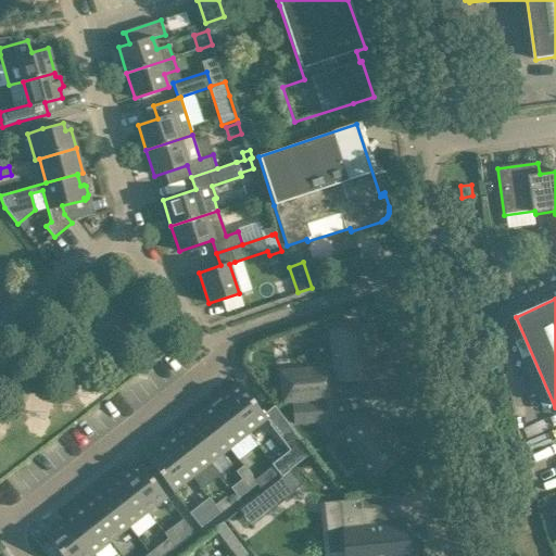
[(230,303),(235,315),(247,311),(242,300),(230,303)]
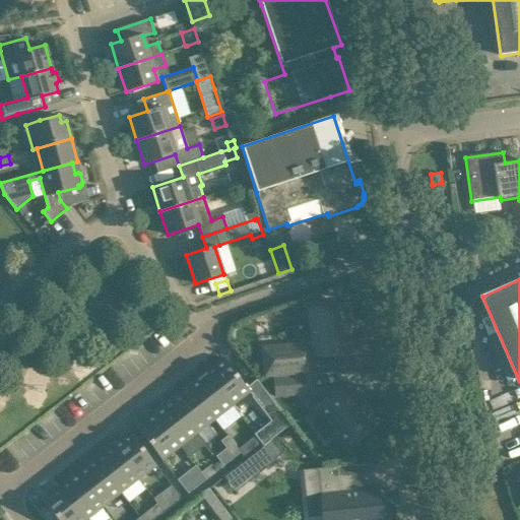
[(308,308),(311,343),(262,347),(264,376),(307,372),(306,358),(353,353),(348,305),(308,308)]
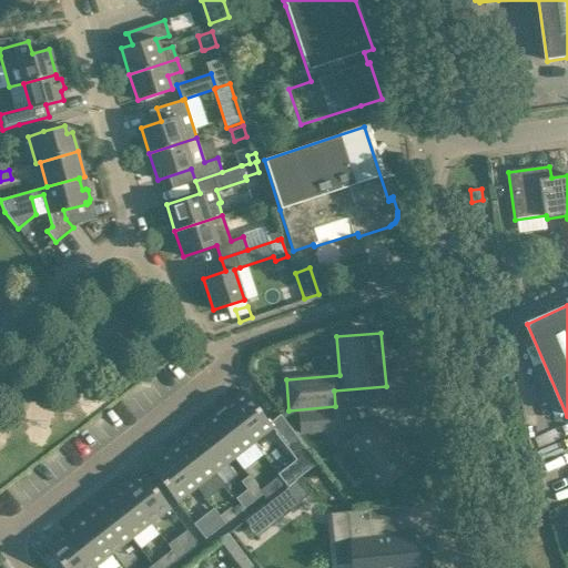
[(243,391),(223,406),(253,444),(272,428),(243,391)]
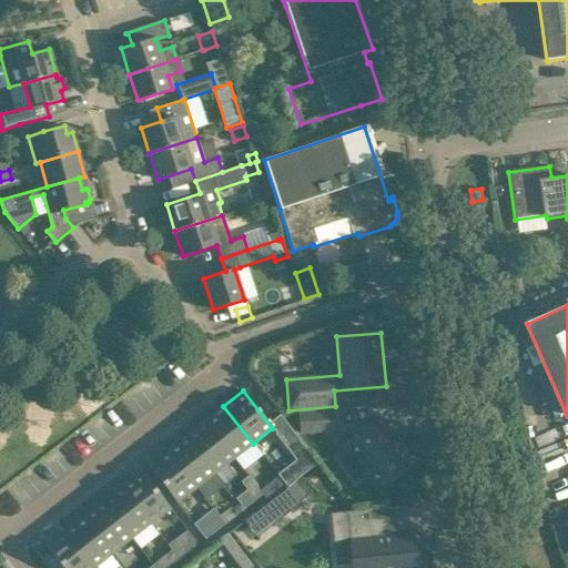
[(223,406),(204,421),(234,458),(253,444),(223,406)]
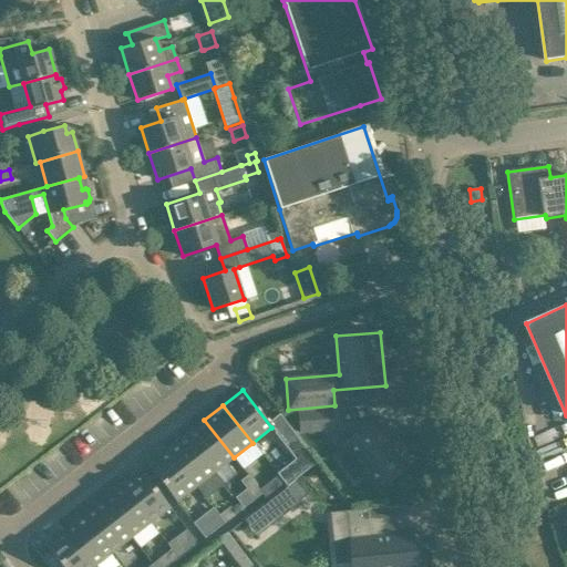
[(298,414),(300,432),(333,429),(332,411),(298,414)]
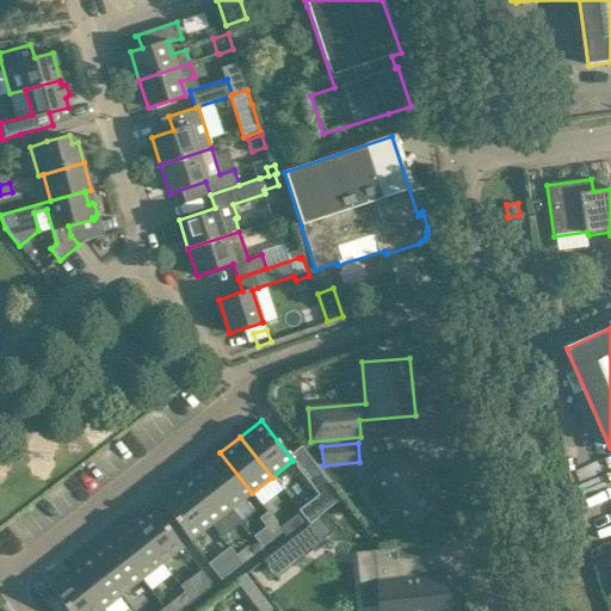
[(370,479),(406,526),(444,498),(408,450),(370,479)]
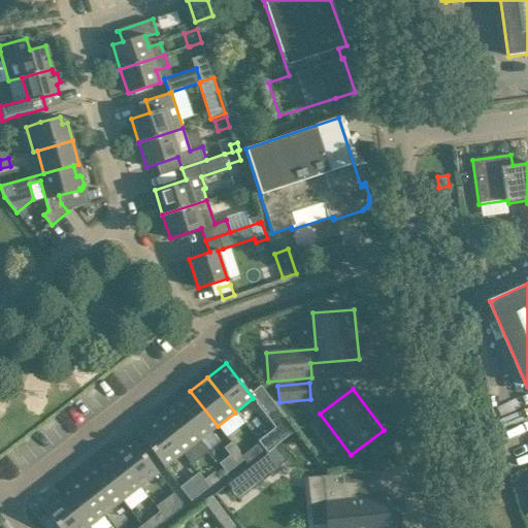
[(190,391),(172,404),(200,439),(218,426),(190,391)]
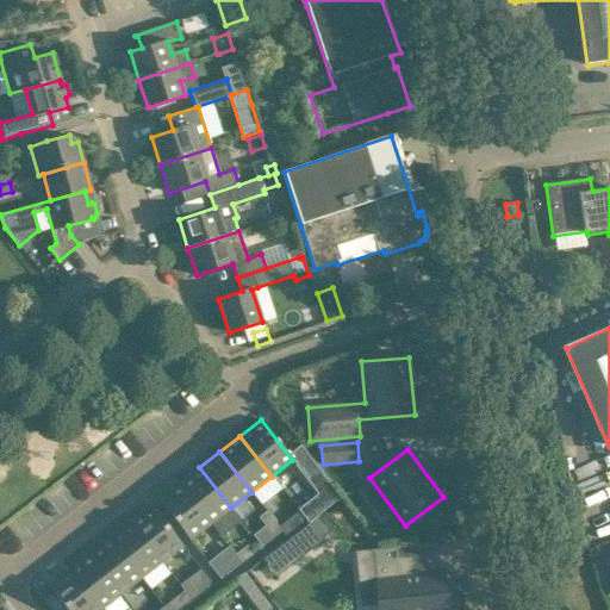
[(307,456),(294,466),(318,495),(328,506),(340,497),(307,456)]
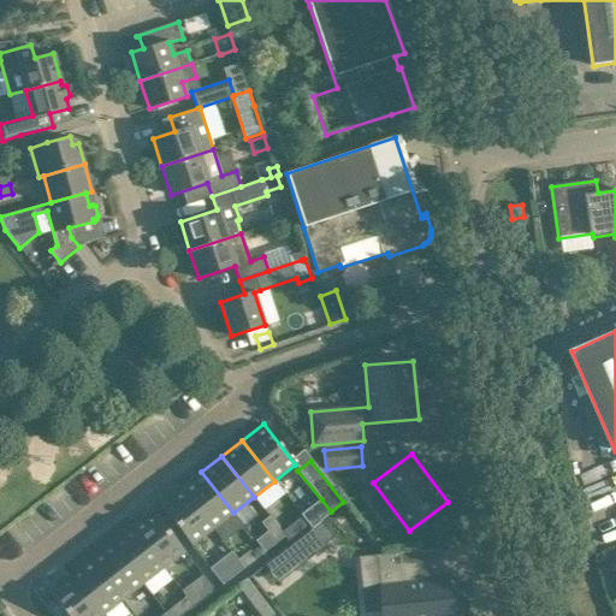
[(201,472),(181,489),(213,528),(234,513),(201,472)]
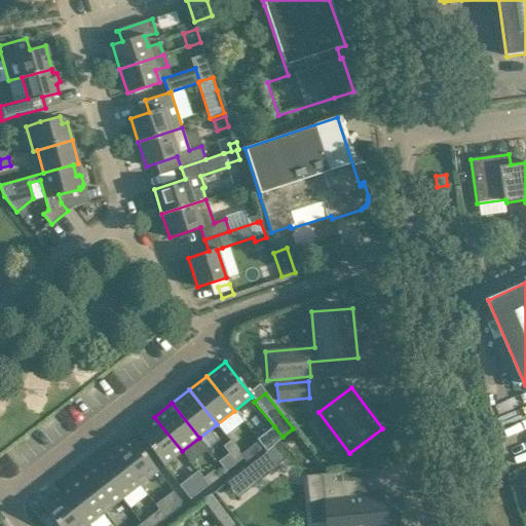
[(182,451),(154,417),(137,430),(163,465),(182,451)]
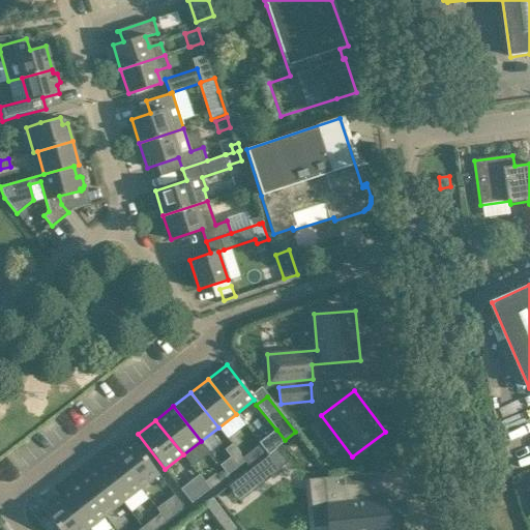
[(113,453),(140,489),(158,474),(130,439),(113,453)]
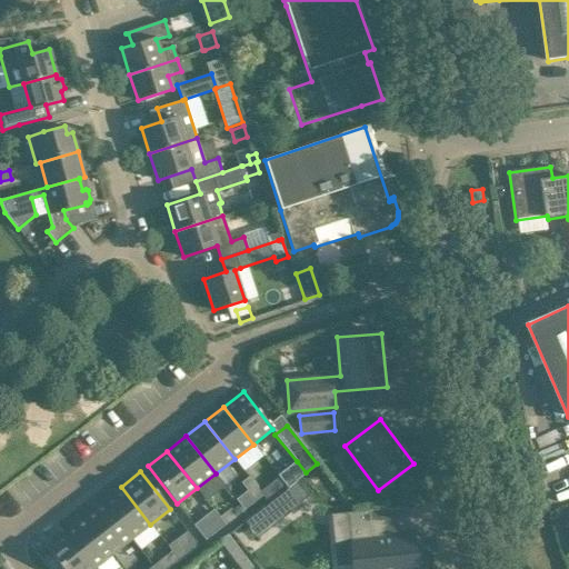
[(277,476),(266,485),(275,497),(287,487),(278,476),(277,476)]
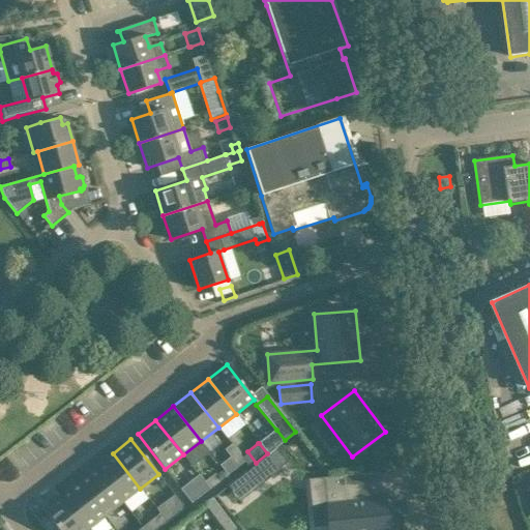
[(231,444),(225,449),(238,467),(244,462),(231,444)]
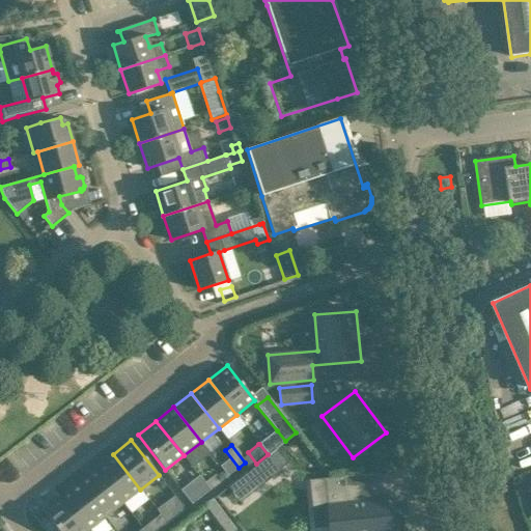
[(113,454),(95,468),(122,503),(140,490),(113,454)]
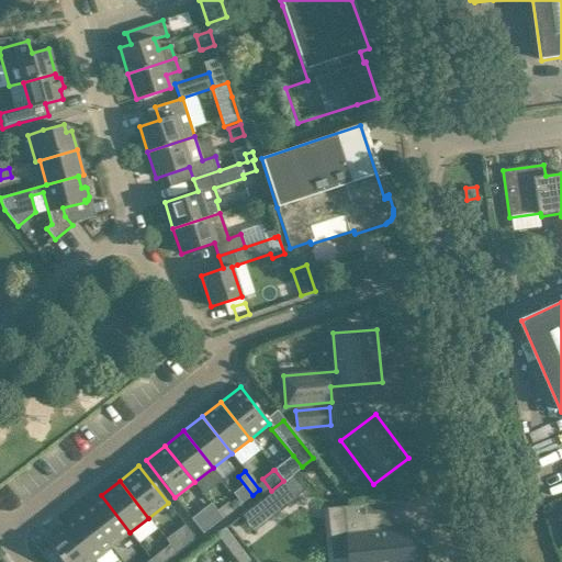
[(283,482),(257,503),(269,519),(296,498),(283,482)]
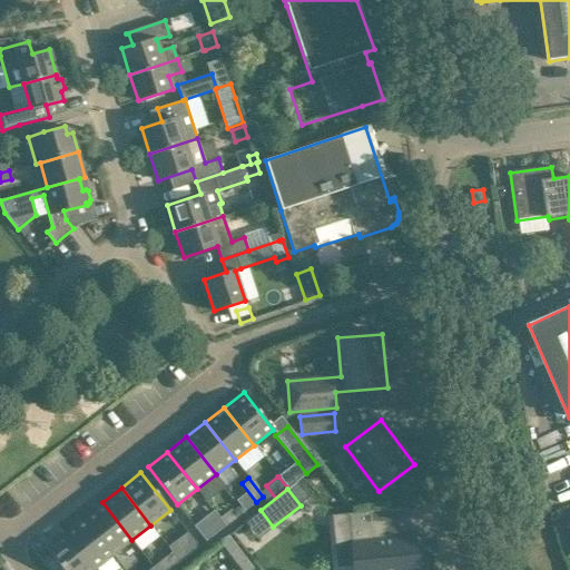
[(244,495),(236,501),(244,511),(252,505),(244,495)]
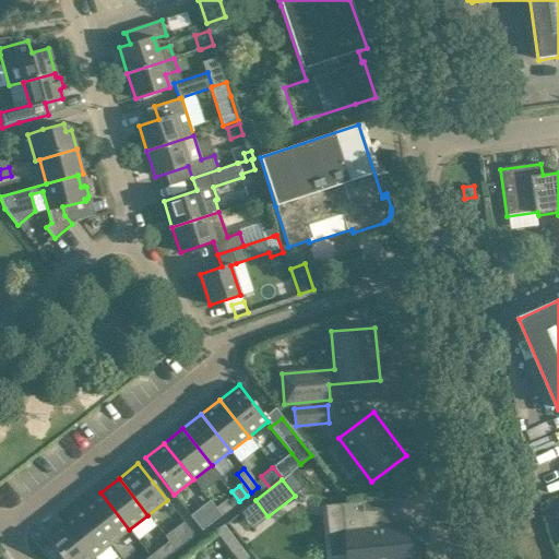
[(110,545),(129,530),(100,492),(82,508),(110,545)]
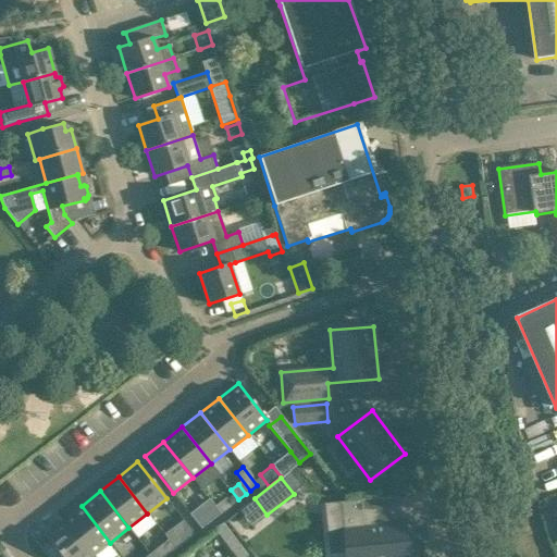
[(226,498),(214,507),(220,514),(232,505),(226,498)]
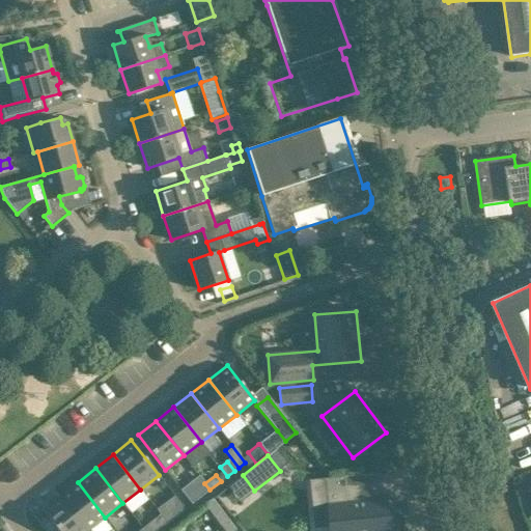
[(372,507),(371,500),(346,503),(344,476),(324,478),(329,530),(388,530),(386,505),(372,507)]
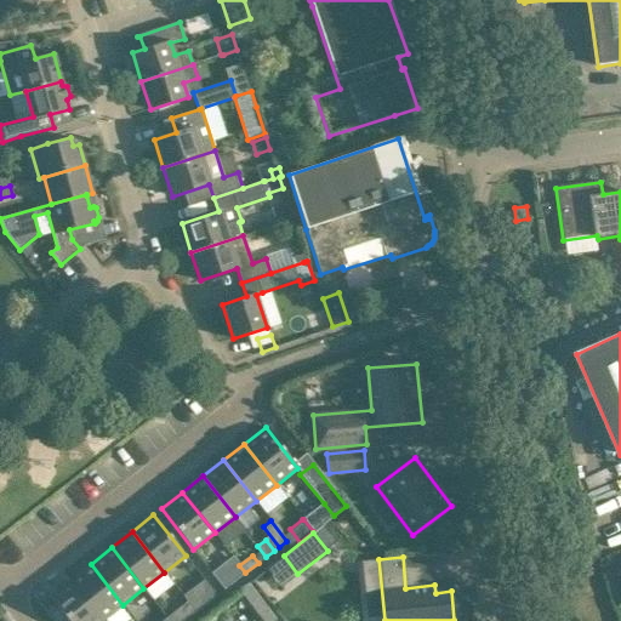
[(70,580),(102,620),(123,605),(91,564),(70,580)]
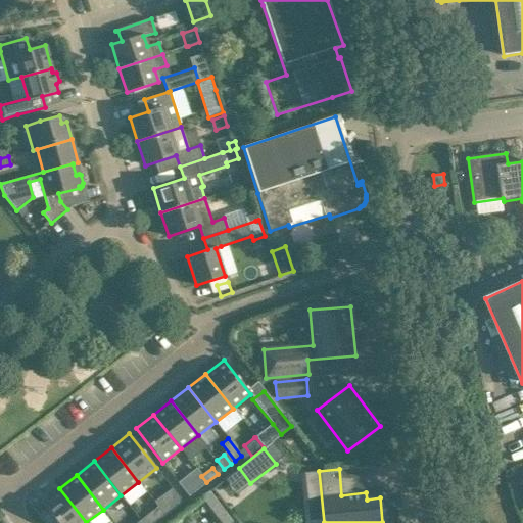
[(188,478),(180,485),(188,496),(190,495),(197,489),(188,478)]
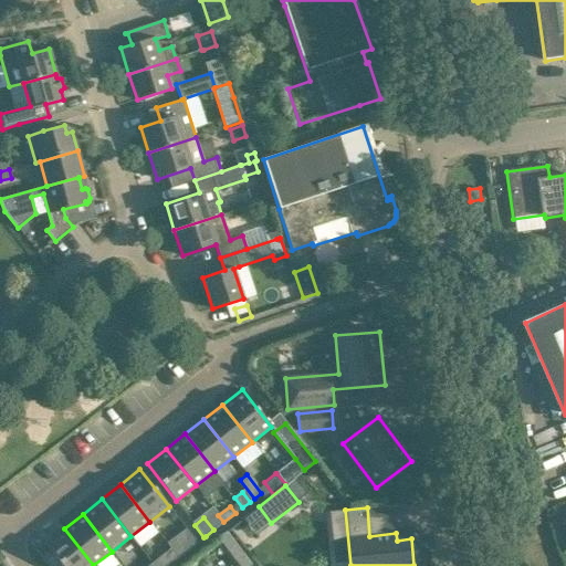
[(44,544),(62,565),(93,565),(64,528),(44,544)]
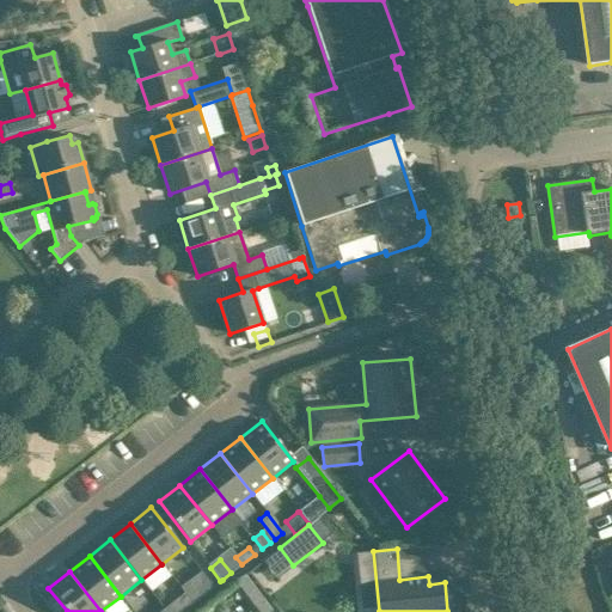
[(190,579),(181,587),(193,604),(203,595),(190,579)]
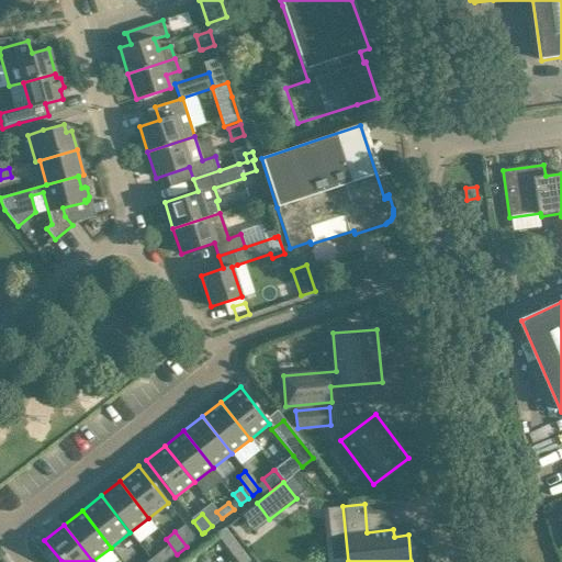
[(303,561),(285,532),(262,548),(270,561),(303,561)]
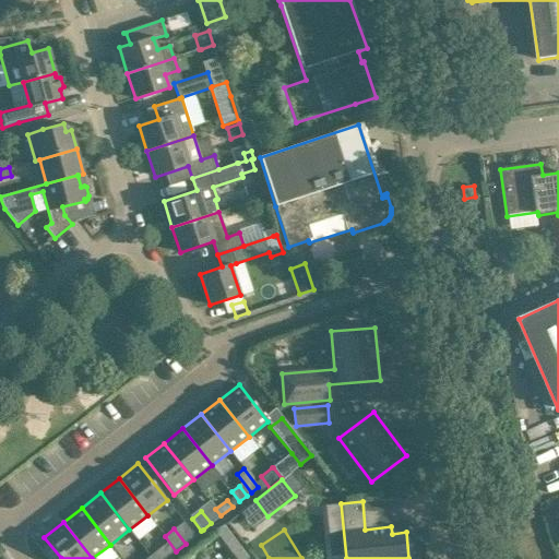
[(159,549),(150,556),(152,558),(165,558),(166,558),(159,549)]
